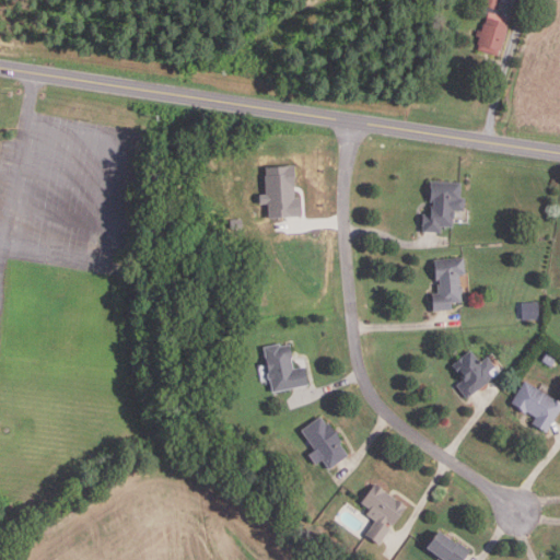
[(501,0),(499,10),(482,6),(483,0),(501,0)]
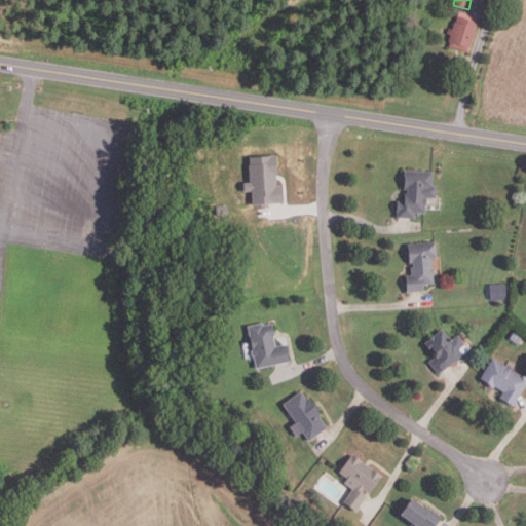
[(467,52),(449,46),(451,41),(449,40),(451,34),(447,33),(449,28),(452,29),(455,22),(456,22),(460,11),(477,16),(476,22),(479,23),(472,47),(470,46),(467,52)]
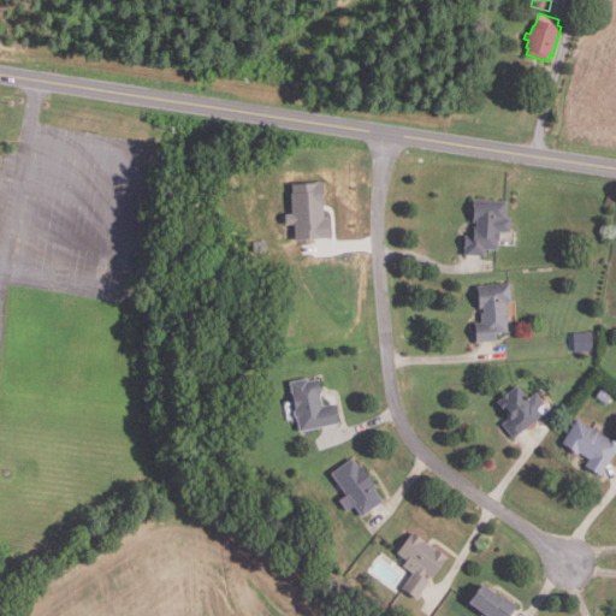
[(297,240),(296,223),(290,223),(290,215),(296,214),(295,184),(326,183),(327,217),(333,215),(335,238),(297,240)]
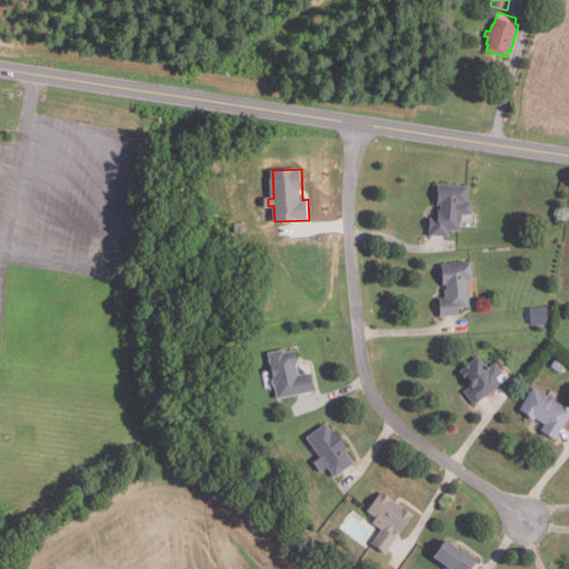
[(448,235),(430,233),(430,227),(429,227),(430,216),(438,217),(438,208),(441,208),(441,203),(437,203),(438,182),(469,185),(469,200),(473,200),(472,213),(463,213),(463,220),(461,220),(461,228),(448,228),(448,235)]
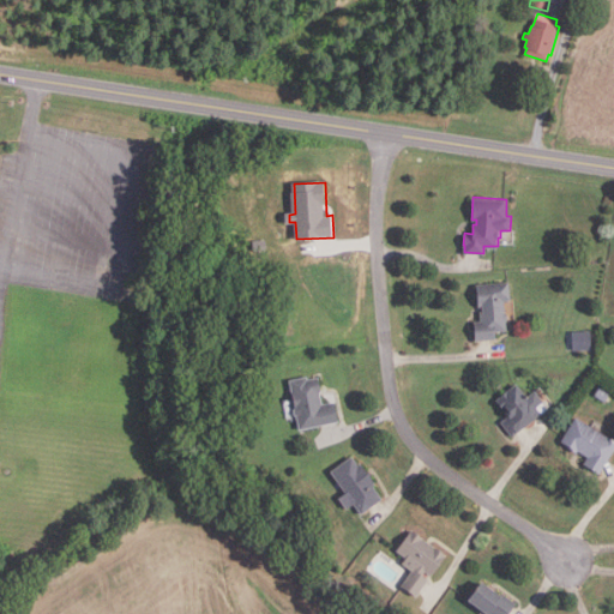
[(476,339),(475,320),(482,320),(481,311),(483,309),(483,305),(480,306),(477,283),(511,281),(512,300),(505,300),(506,312),(509,313),(509,318),(507,320),(507,330),(497,331),(497,338),(476,339)]
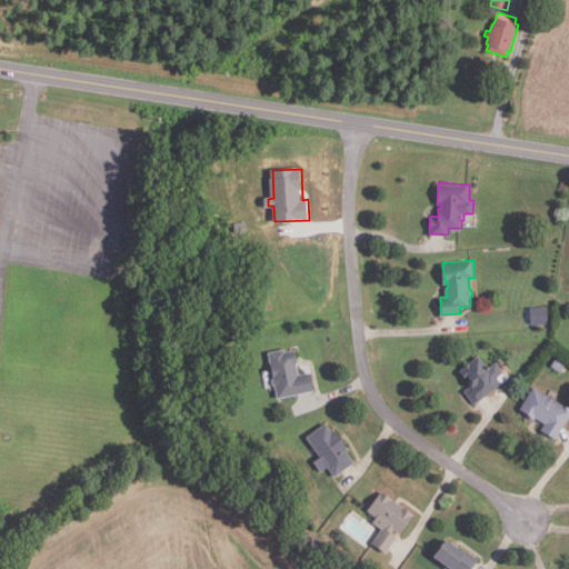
[(549,323),(531,323),(531,306),(548,306),(549,323)]
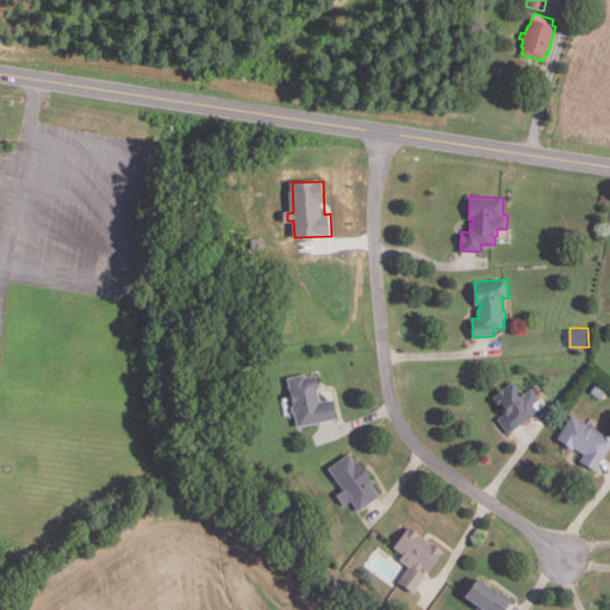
[(298,425),(294,411),(293,411),(292,406),(294,406),(288,377),(305,373),(306,375),(317,374),(319,388),(318,388),(321,400),(332,398),(337,417),(298,425)]
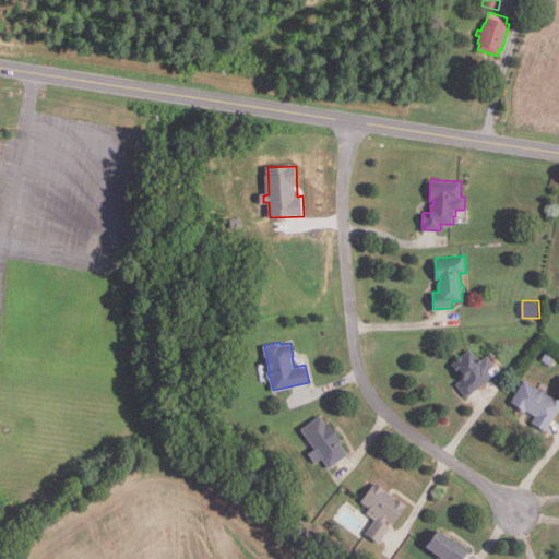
[(466,396),(456,383),(464,378),(460,372),(459,372),(452,364),(471,349),(479,361),(487,355),(495,366),(489,370),(494,376),(466,396)]
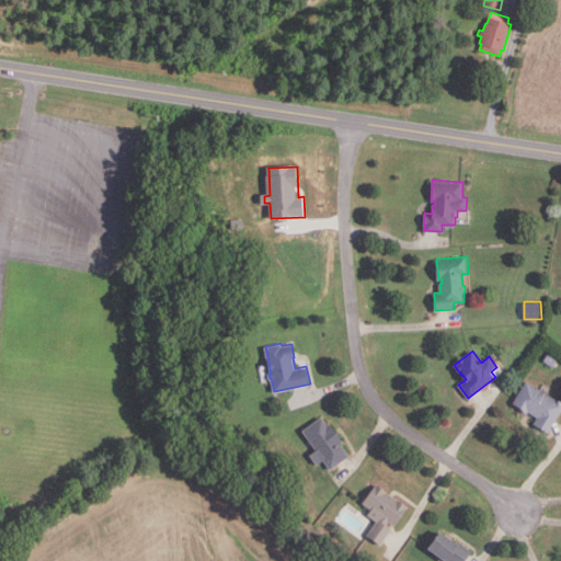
[(553,366),(544,361),(549,353),(558,359),(553,366)]
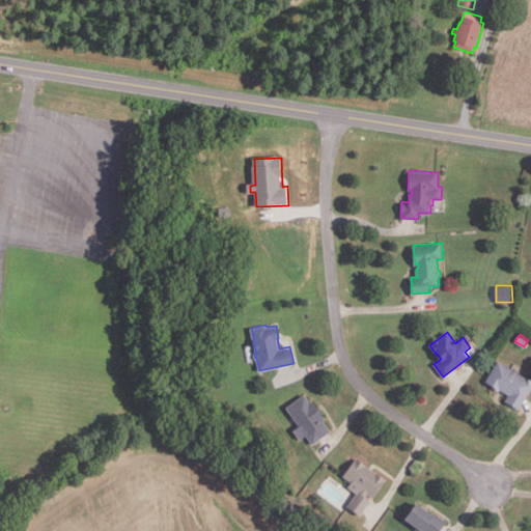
[(530,389),(519,410),(505,400),(509,394),(499,388),(498,389),(485,381),(498,360),(530,380),(530,389)]
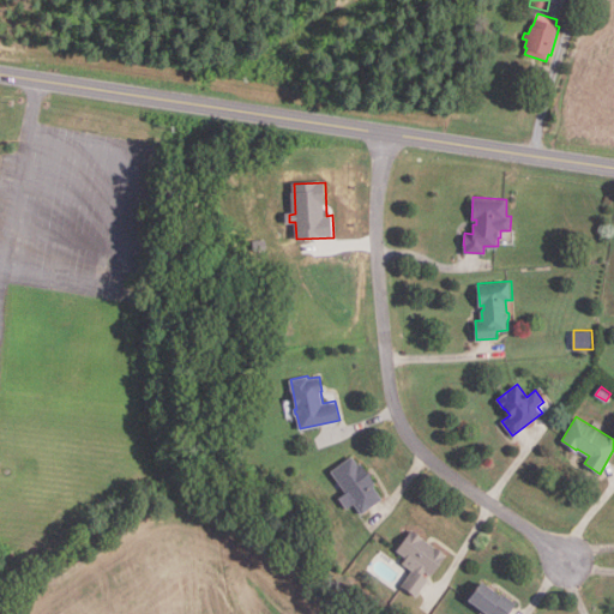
[(361,512),(354,501),(348,506),(339,495),(347,491),(331,470),(353,455),(359,462),(361,461),(375,481),(373,483),(383,497),(361,512)]
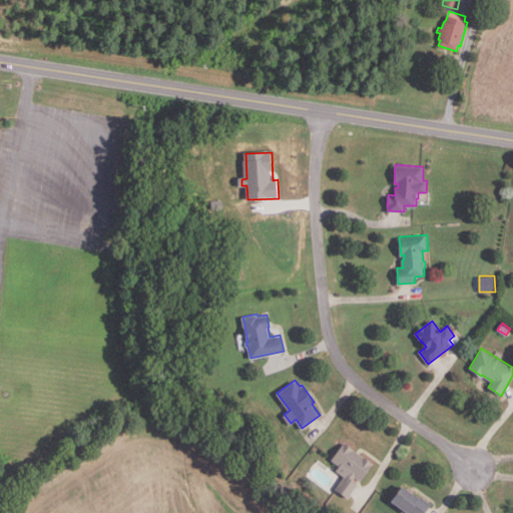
[(350,497),(337,488),(346,476),(338,471),(341,466),(333,460),(345,443),(374,463),(362,480),(357,477),(355,481),(359,484),(350,497)]
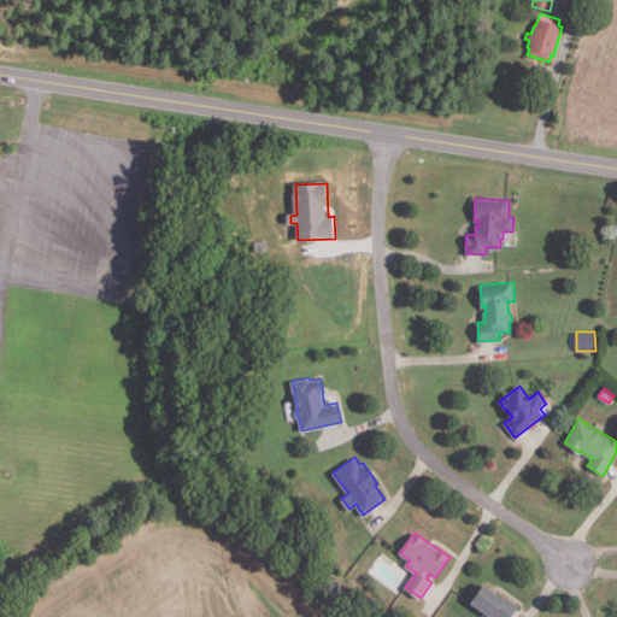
[(511,616),(494,616),(472,601),(485,583),(505,598),(506,595),(521,605),(511,616)]
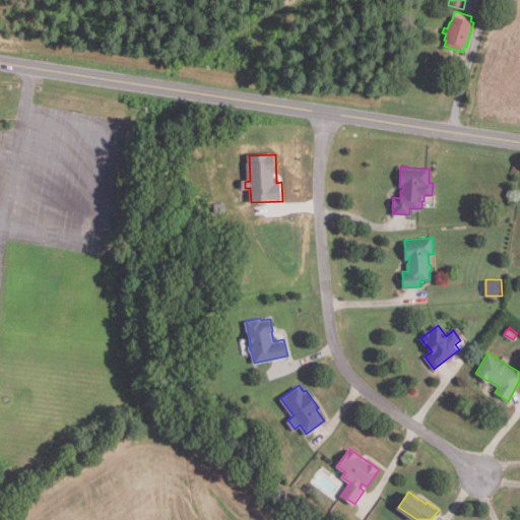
All buildings are outlined.
